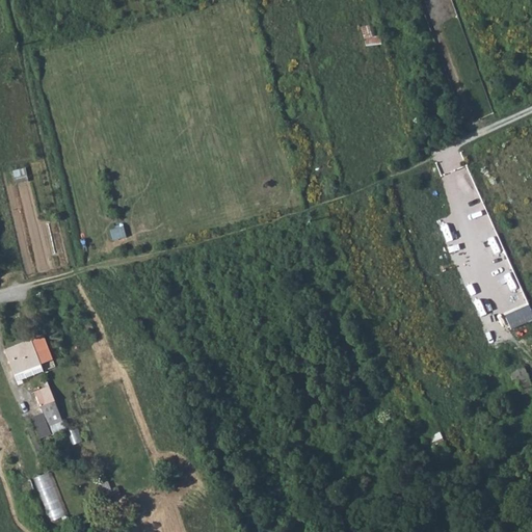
[(501,285),(506,299),(521,294),(516,280),(501,285)]
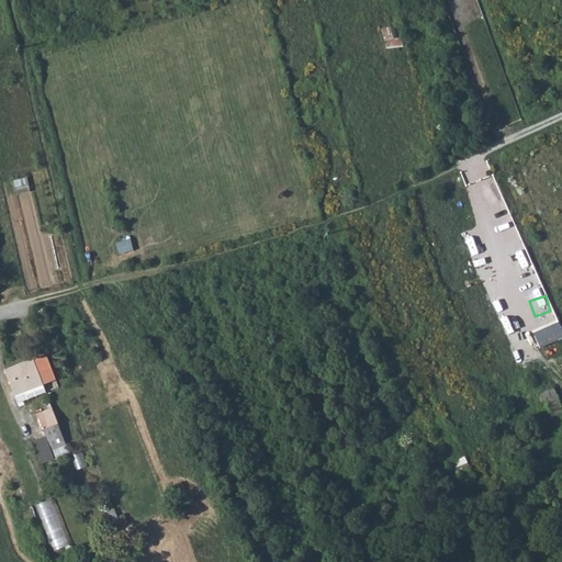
[(561,325),(560,321),(535,332),(540,346),(561,337),(561,325)]
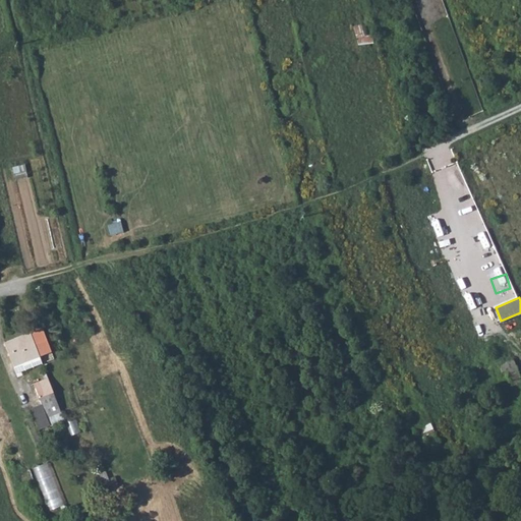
[(39,355),(30,332),(4,342),(12,365),(39,355)]
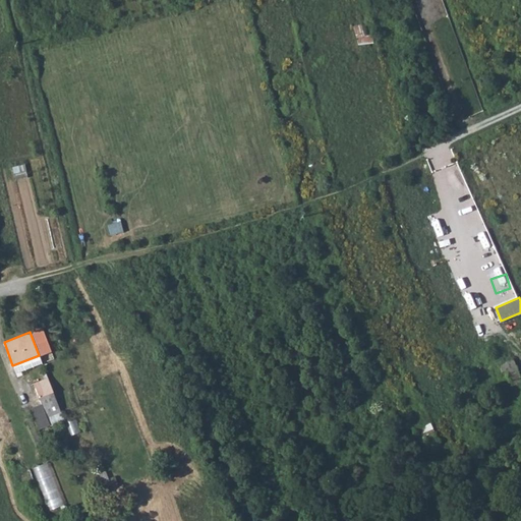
[(39,355),(12,365),(16,372),(42,362),(39,355)]
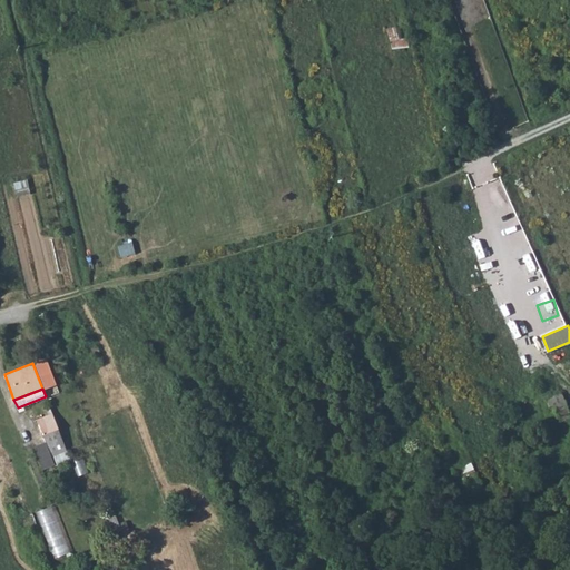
[(57,445),(64,442),(53,414),(37,421),(43,434),(46,442),(35,446),(43,469),(71,461),(68,452),(61,449),(58,451),(57,445)]
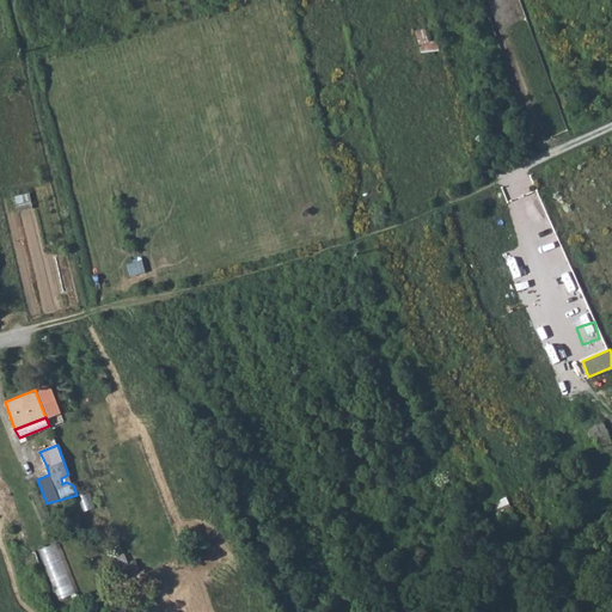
[(90,490),(80,493),(85,509),(93,507),(90,490)]
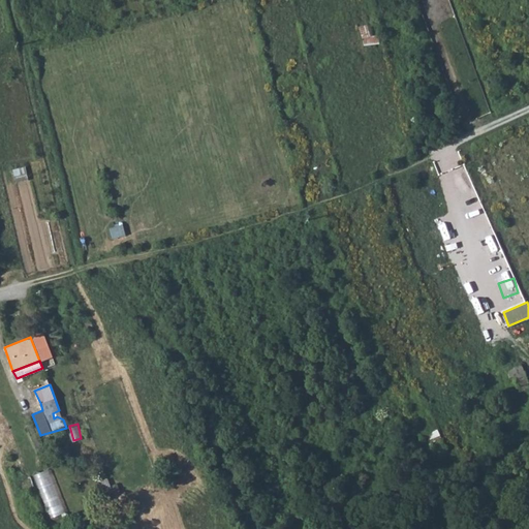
[(52,468),(35,474),(51,517),(67,510),(52,468)]
